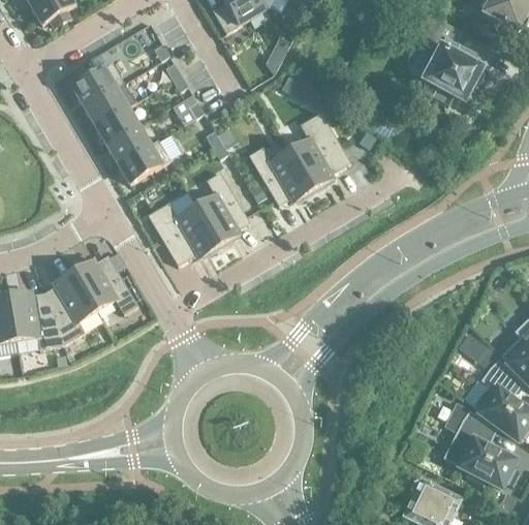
[(41,26),(50,21),(55,28),(69,19),(65,11),(73,6),(69,0),(38,0),(30,5),(41,26)]
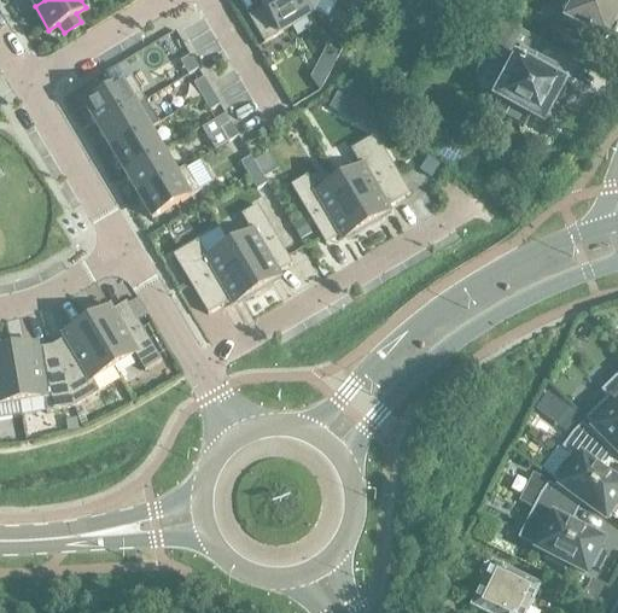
[(312,11),(299,0),(258,0),(262,5),(252,11),(268,38),(312,11)]
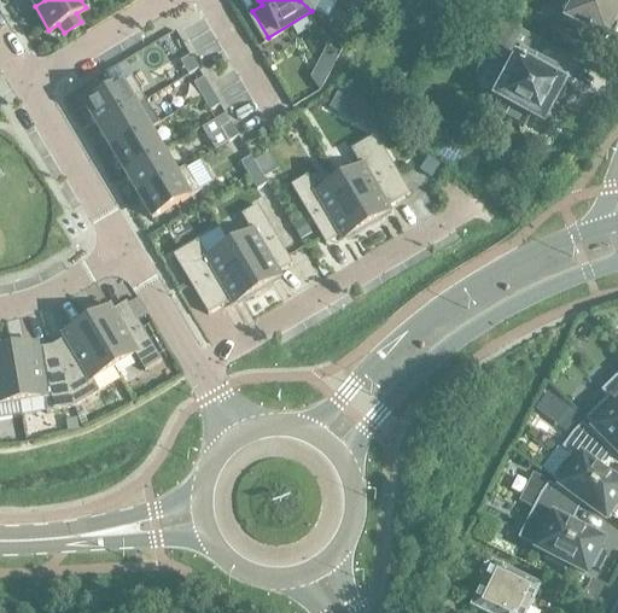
[(299,0),(312,11),(318,0),(299,0)]
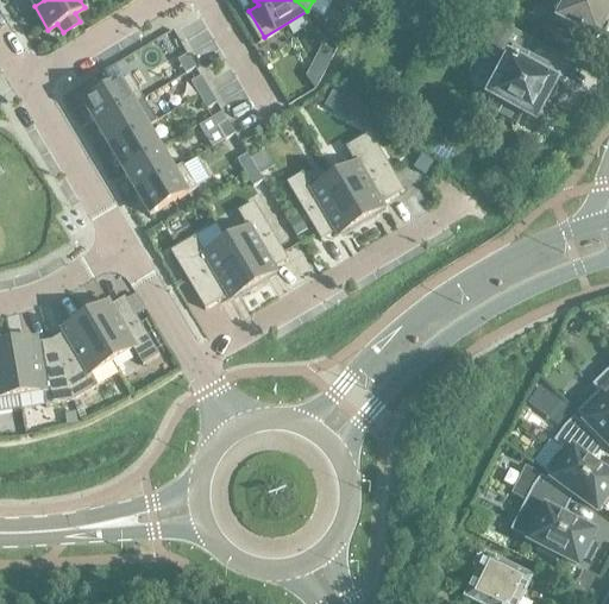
[(357,12),(363,0),(350,0),(347,6),(357,12)]
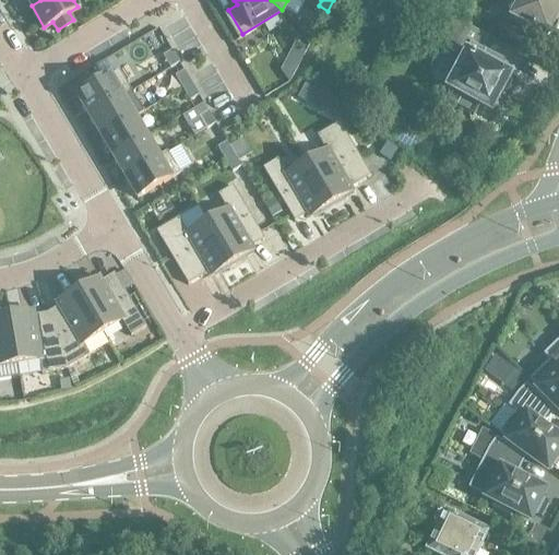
[(514,0),(507,15),(527,26),(525,32),(538,38),(540,33),(545,35),(558,8),(558,0),(514,0)]
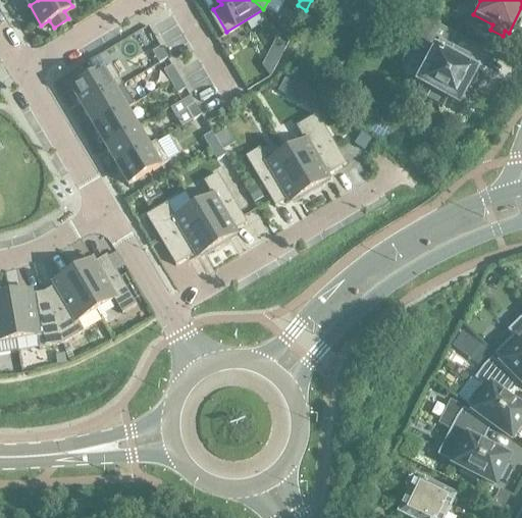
[(455,32),(398,2),(389,18),(407,28),(404,34),(427,47),(428,44),(433,48),(415,83),(428,90),(424,97),(441,106),(446,99),(457,105),(476,68),(466,62),(468,57),(456,50),(457,48),(449,44),(455,32)]
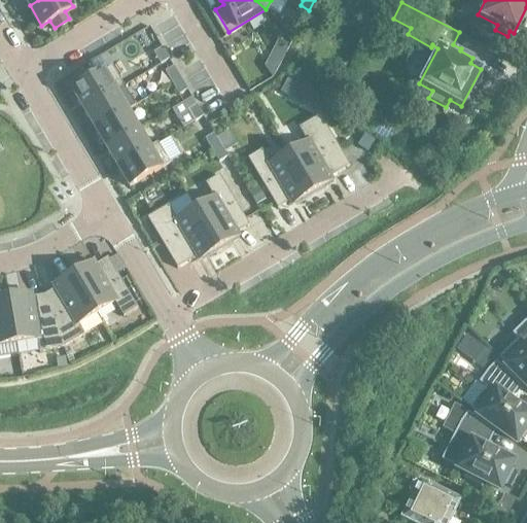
[(161,61),(169,56),(162,44),(153,49),(161,61)]
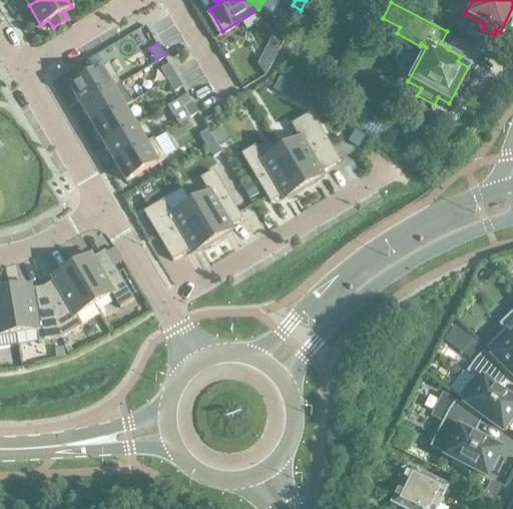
[(167,77),(175,72),(168,61),(160,66),(167,77)]
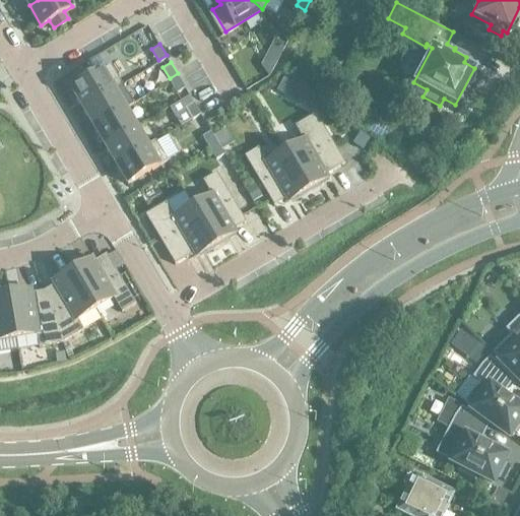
[(89,65),(74,73),(78,80),(70,85),(82,105),(113,86),(102,67),(93,72),(89,65)]
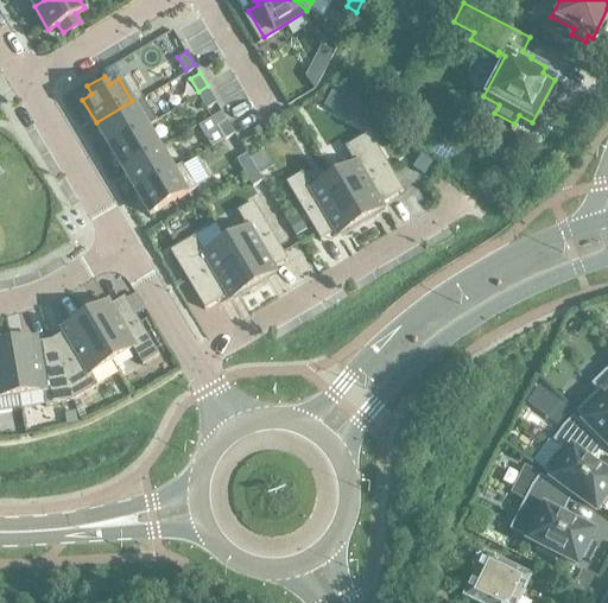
[(206,105),(216,99),(208,86),(198,91),(206,105)]
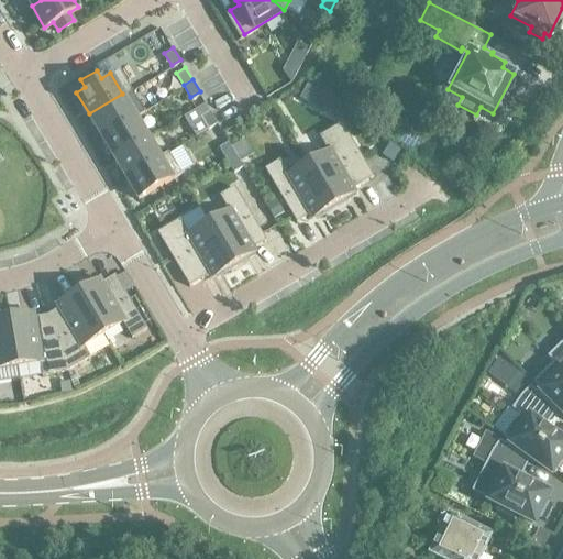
[(307,79),(299,94),(334,111),(342,97),(307,79)]
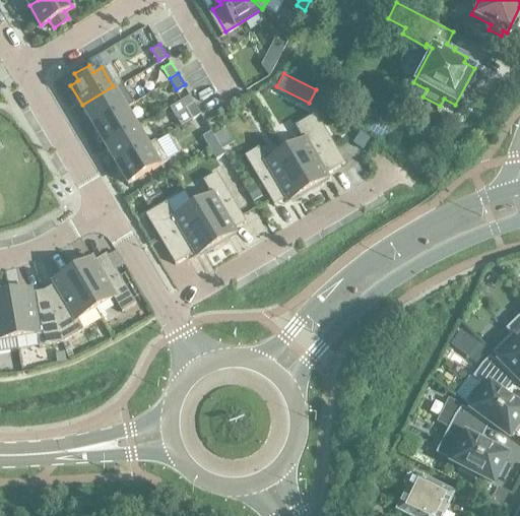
[(113,86),(82,105),(93,124),(124,106),(113,86)]
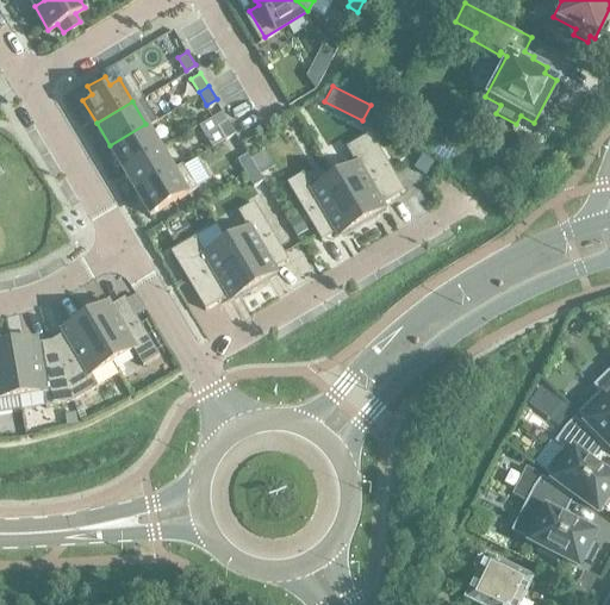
[(225,136),(235,130),(226,117),(217,123),(225,136)]
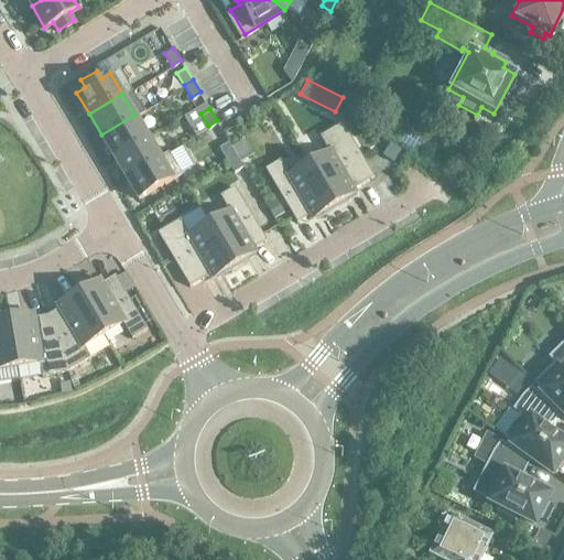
[(134,115),(101,135),(114,154),(147,135),(134,115)]
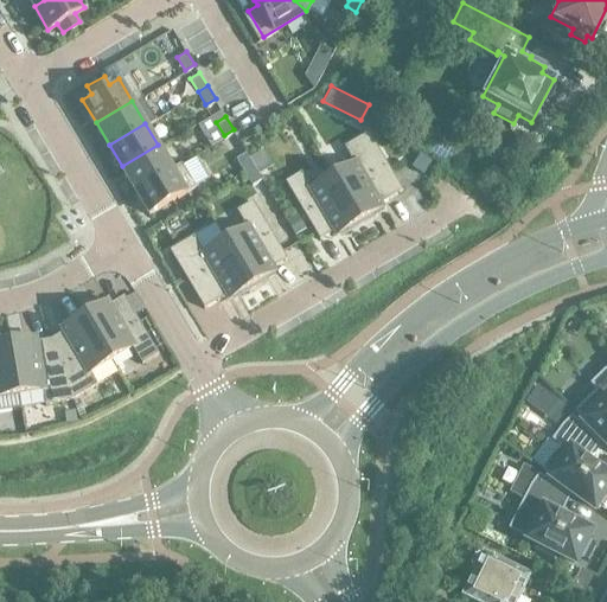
[(427,147),(452,162),(464,141),(439,127),(427,147)]
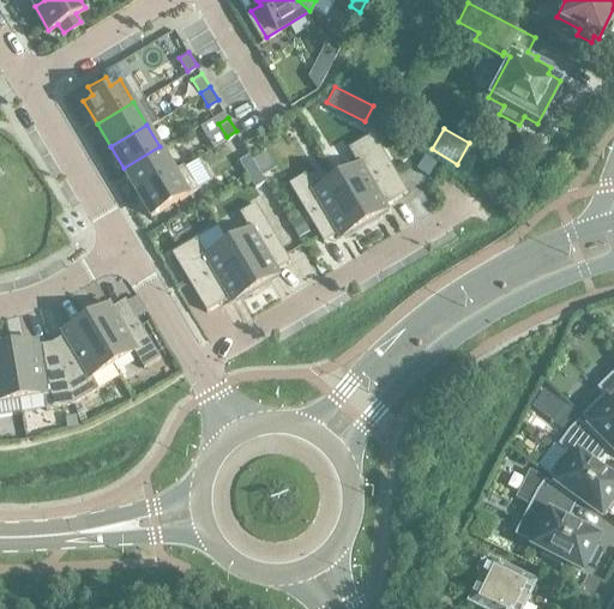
[(407,188),(372,131),(348,145),(357,161),(336,174),(365,222),(378,215),(375,212),(386,206),(384,203),(407,188)]
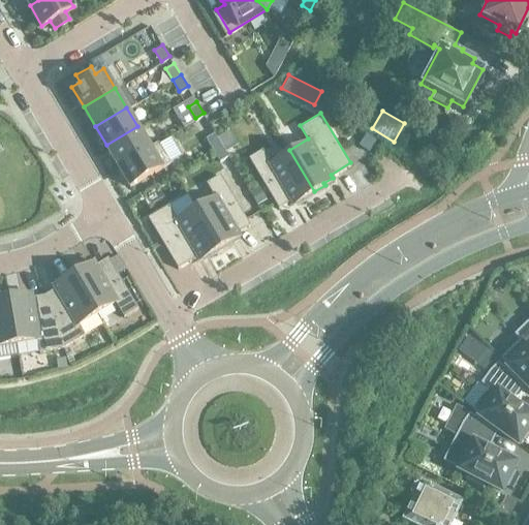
[(150,146),(137,126),(106,145),(118,164),(150,146)]
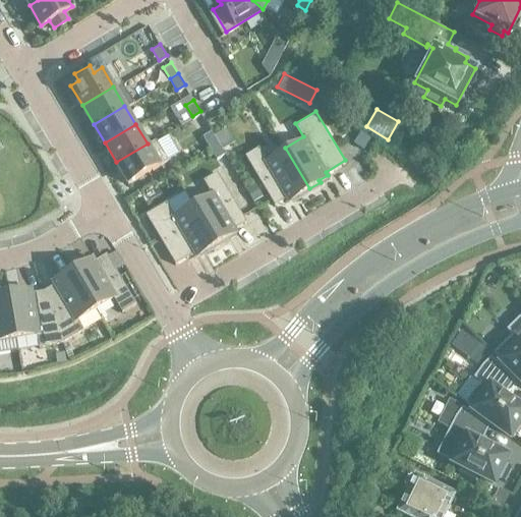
[(201,134),(209,146),(218,140),(211,129),(201,134)]
